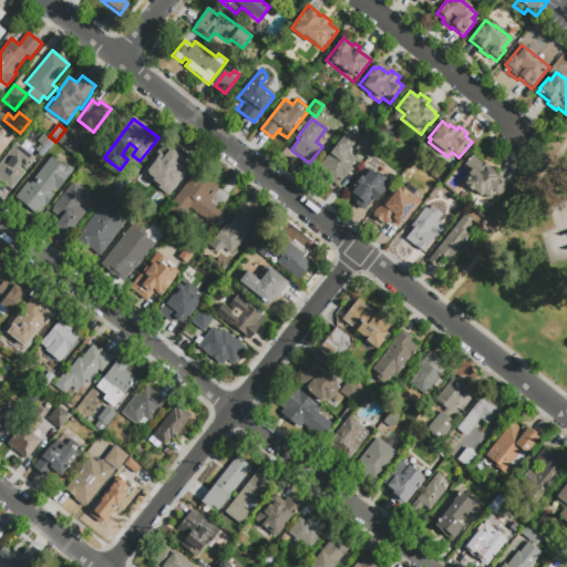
[(0,150),(10,138),(0,130),(0,150)]
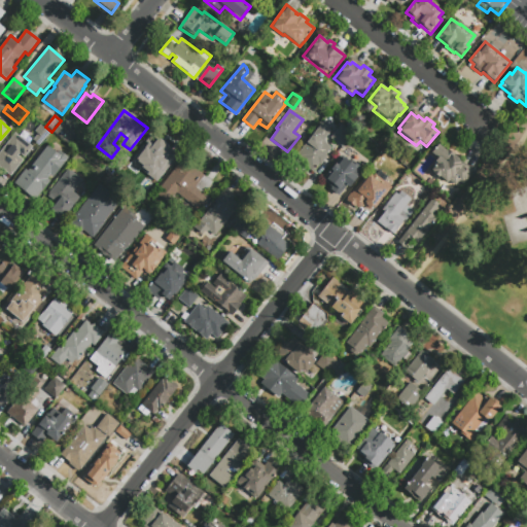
[(66,143),(51,132),(57,127),(61,121),(62,121),(70,129),(74,133),(66,143)]
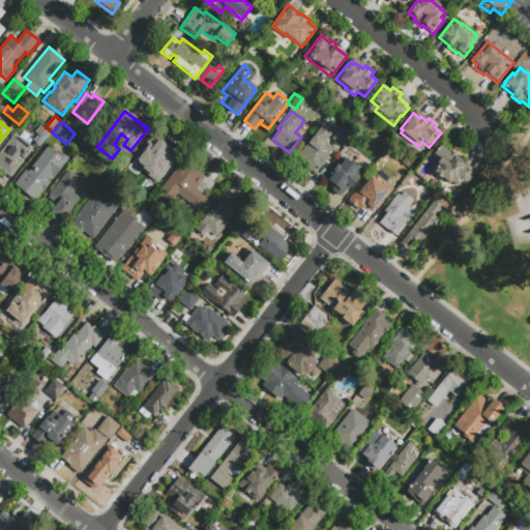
[(334,148),(316,172),(297,158),(324,124),(333,131),(325,142),(334,148)]
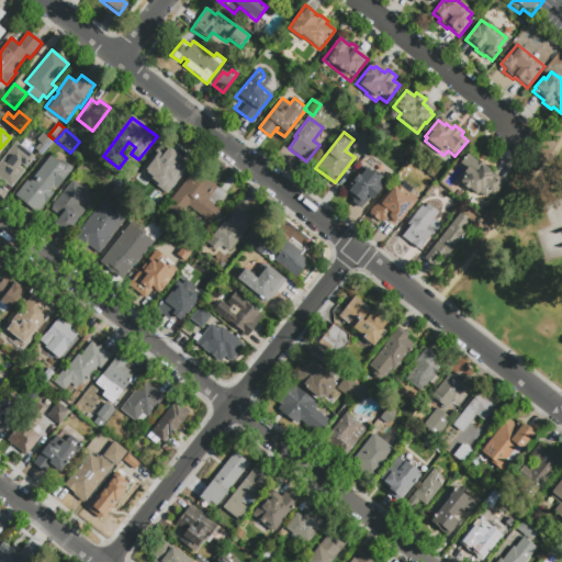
[(54,142),(42,156),(35,149),(40,144),(36,141),(43,134),(49,139),(51,138),(54,142)]
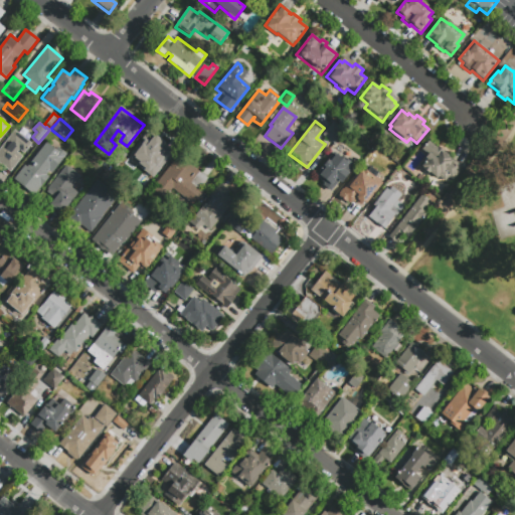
[(331,124),(343,134),(333,146),(321,136),(331,124)]
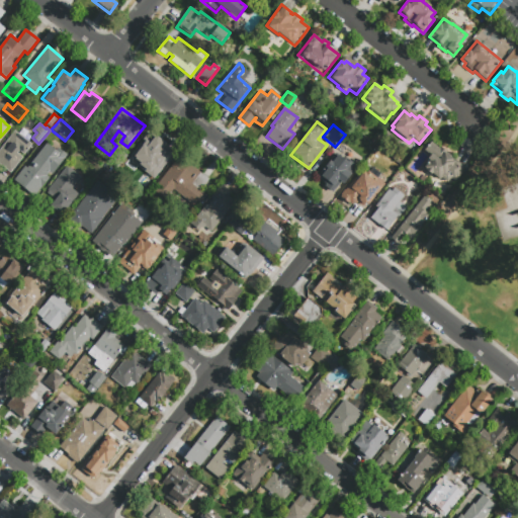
[(11,173),(0,164),(0,150),(14,132),(18,134),(18,135),(21,137),(25,132),(30,136),(26,141),(27,142),(28,142),(32,145),(31,146),(34,148),(30,152),(27,150),(24,155),(19,151),(17,154),(22,158),(11,173)]
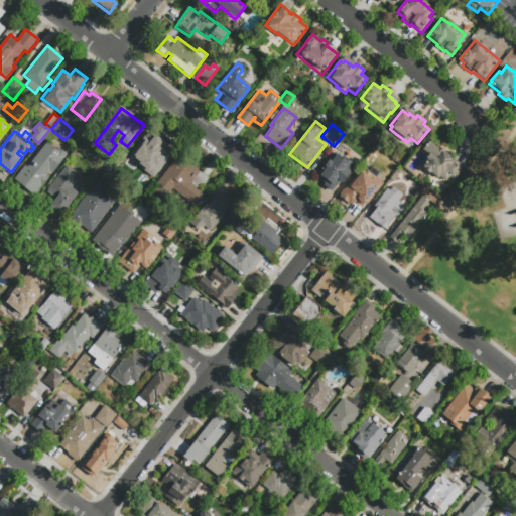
[(129,160),(147,138),(163,151),(169,156),(163,164),(157,172),(148,165),(139,177),(127,166),(131,161),(129,160)]
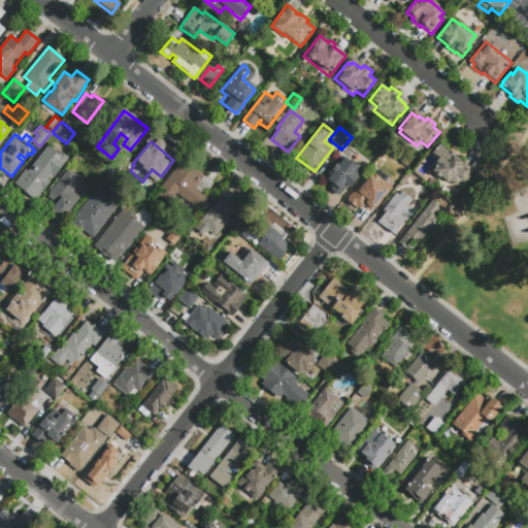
[(36,199),(15,184),(26,170),(28,171),(47,145),(58,153),(60,151),(69,158),(54,178),(51,176),(47,179),(50,182),(36,199)]
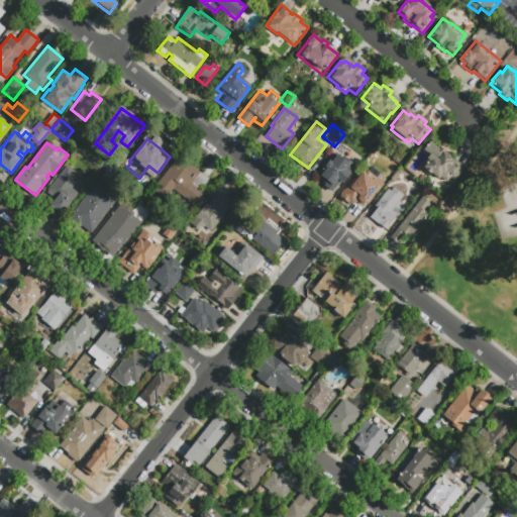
[(466,168),(456,179),(455,179),(453,182),(449,179),(446,183),(441,179),(440,181),(430,174),(429,175),(422,170),(427,163),(428,164),(432,159),(429,157),(429,158),(422,152),(430,142),(436,146),(437,145),(447,152),(446,153),(466,168)]
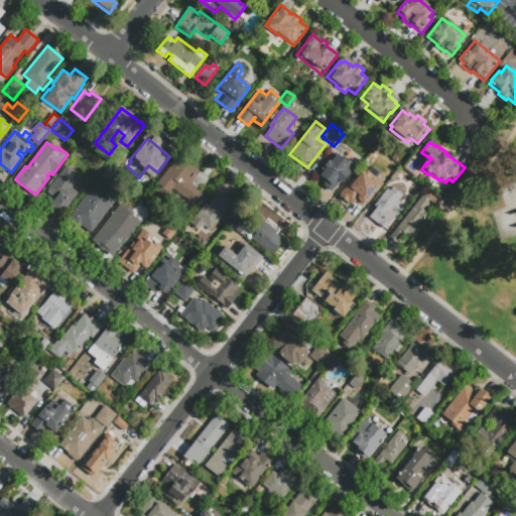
[(118,169),(109,163),(118,150),(127,157),(118,169)]
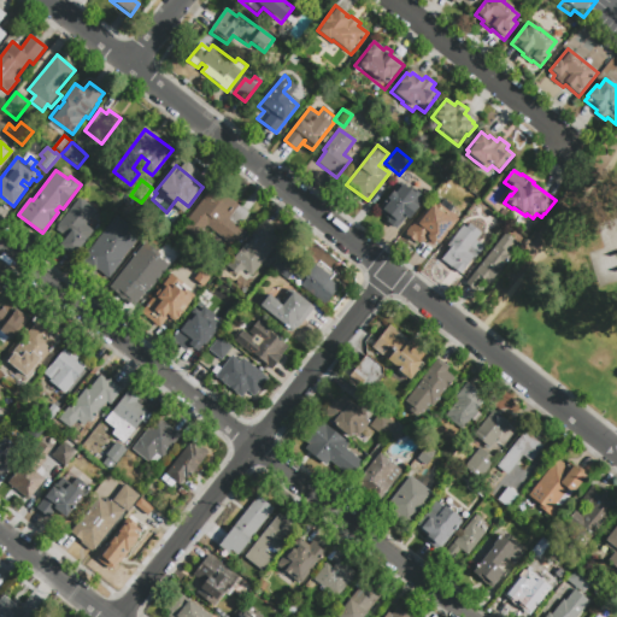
[(400,181),(412,191),(413,189),(419,195),(412,204),(418,207),(407,221),(405,218),(395,229),(387,222),(388,219),(377,210),(400,181)]
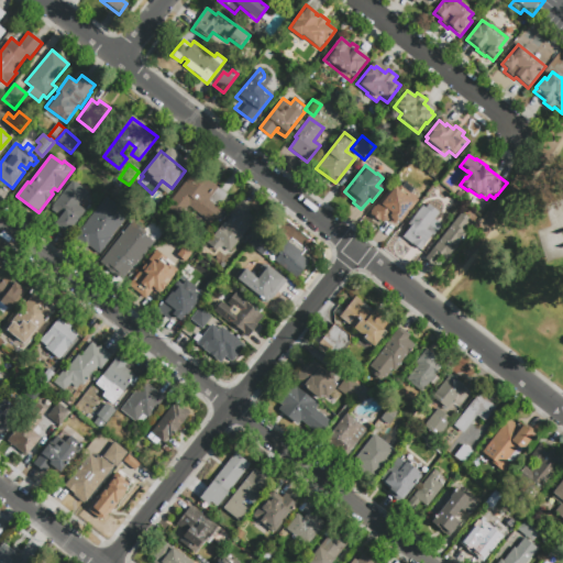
[(180,221),(166,210),(197,170),(228,195),(217,208),(223,213),(212,227),(189,209),(180,221)]
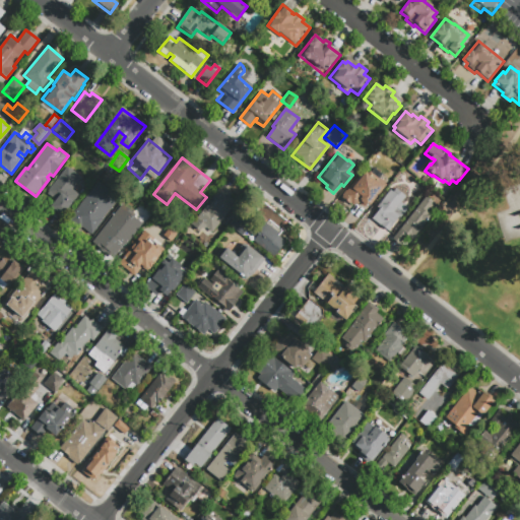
[(61,217),(52,210),(57,203),(46,194),(67,167),(81,178),(72,189),(79,195),(61,217)]
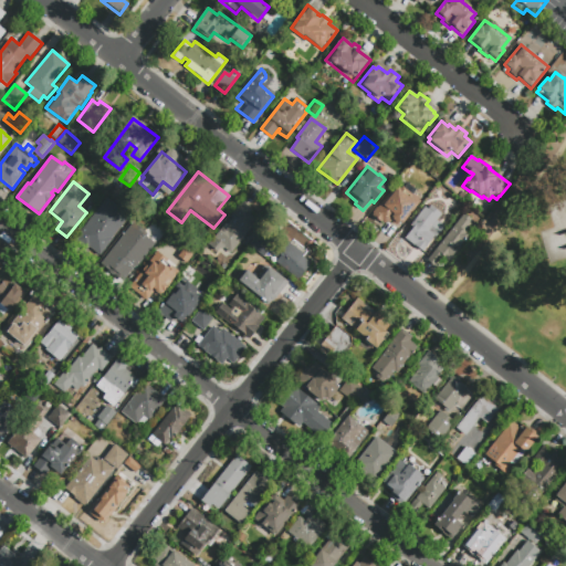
[(395,185),(417,201),(410,209),(411,210),(407,216),(406,216),(404,218),(405,219),(399,228),(389,221),(386,226),(373,216),(395,185)]
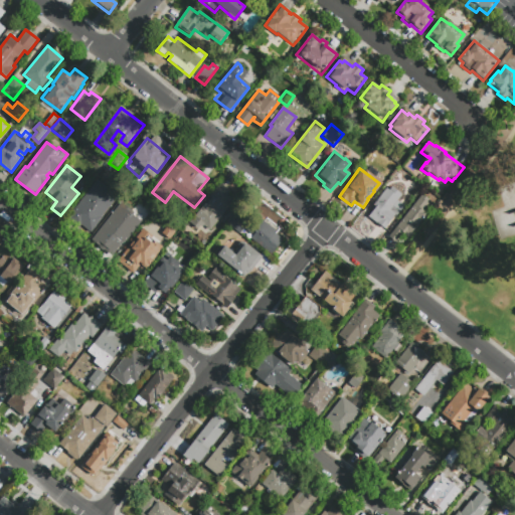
[(89,232),(82,227),(79,230),(66,219),(97,180),(107,188),(105,191),(116,199),(89,232)]
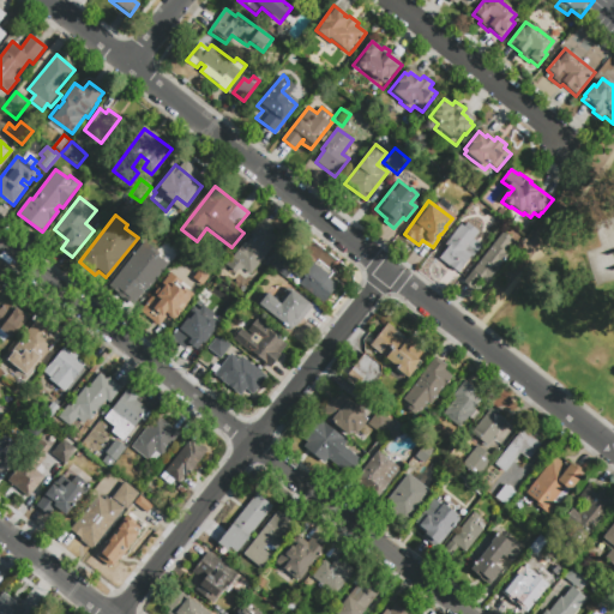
[(250,275),(242,269),(241,271),(239,270),(235,274),(226,265),(244,242),(247,245),(252,238),(250,235),(262,220),(274,228),(270,233),(277,239),(250,275)]
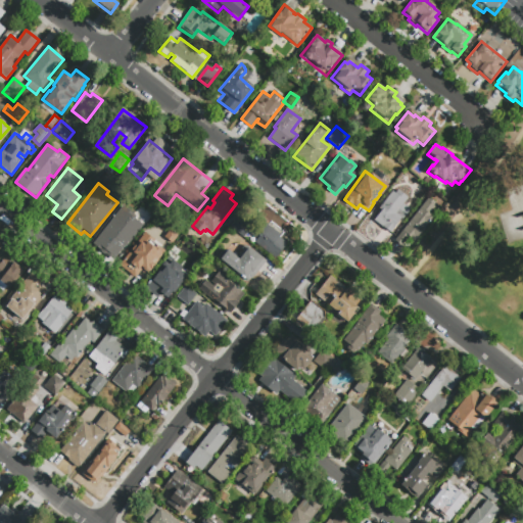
[(397,190),(408,197),(398,209),(403,215),(389,234),(373,222),(380,211),(378,209),(392,191),(395,193),(397,190)]
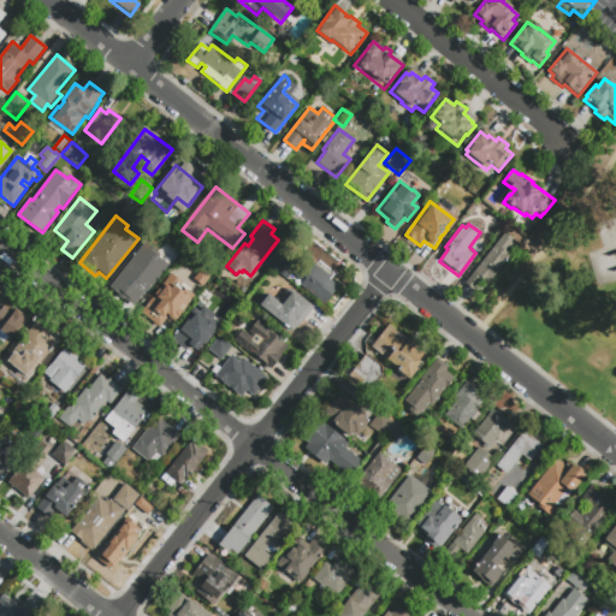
[(471,291),(461,284),(503,231),(514,238),(511,242),(513,244),(507,252),(510,255),(485,288),(478,282),(471,291)]
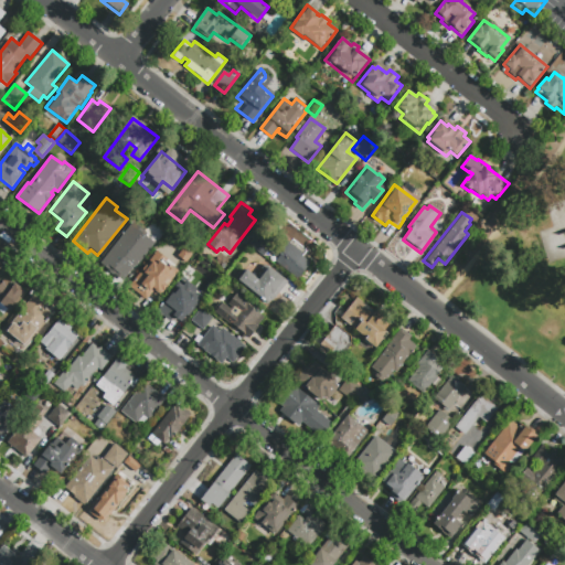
[(125,283),(114,275),(116,273),(109,267),(110,265),(104,259),(132,222),(144,231),(141,233),(155,243),(125,283)]
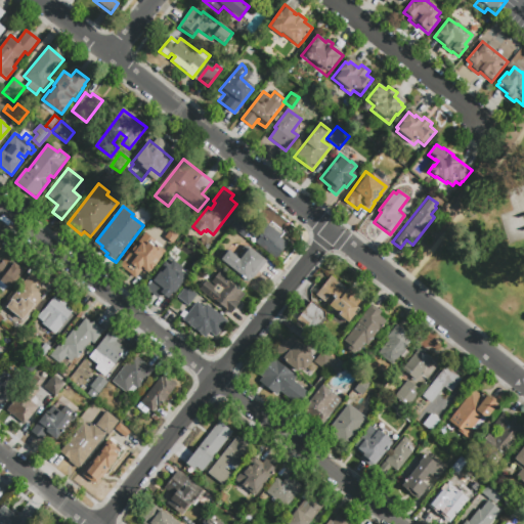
[(288,245),(275,260),(255,244),(258,239),(253,236),(263,222),(269,226),(271,223),(285,233),(280,238),(288,245)]
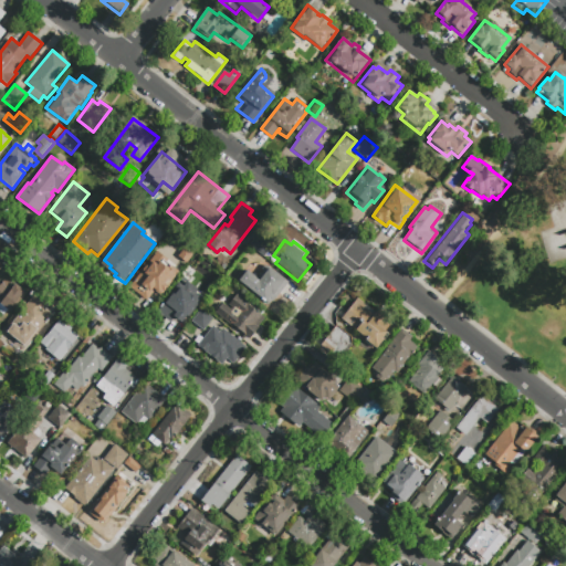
[(150,305),(143,299),(145,295),(138,290),(139,287),(133,282),(154,255),(176,273),(150,305)]
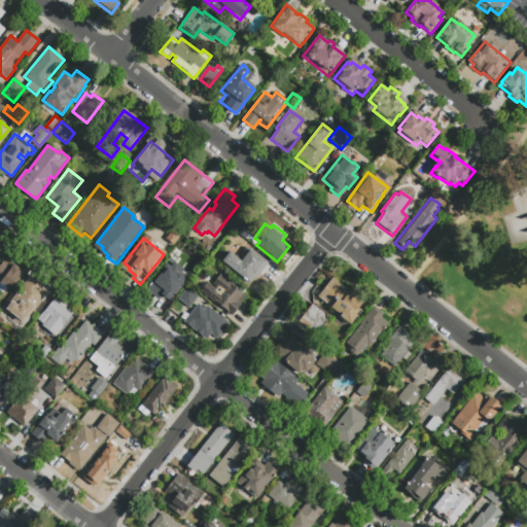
[(269,264),(257,277),(253,281),(252,281),(249,284),(241,277),(222,262),(221,261),(230,251),(240,258),(240,257),(242,256),(243,255),(244,254),(243,251),(245,248),(249,248),(269,264)]
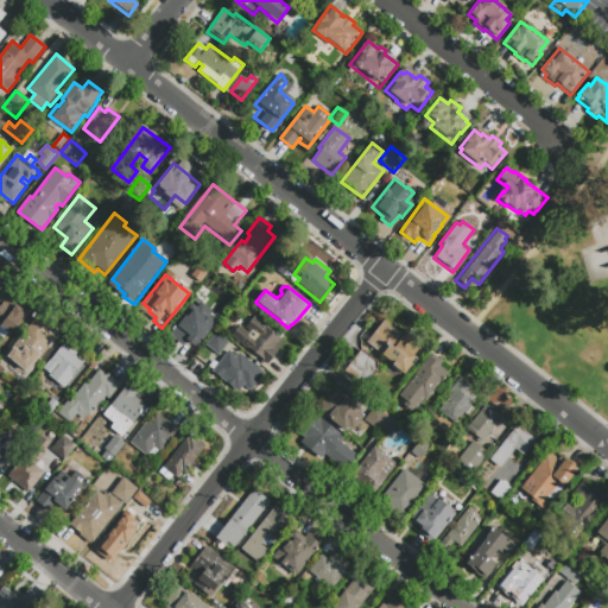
[(8,335),(7,334),(2,339),(0,336),(0,305),(6,298),(25,314),(8,335)]
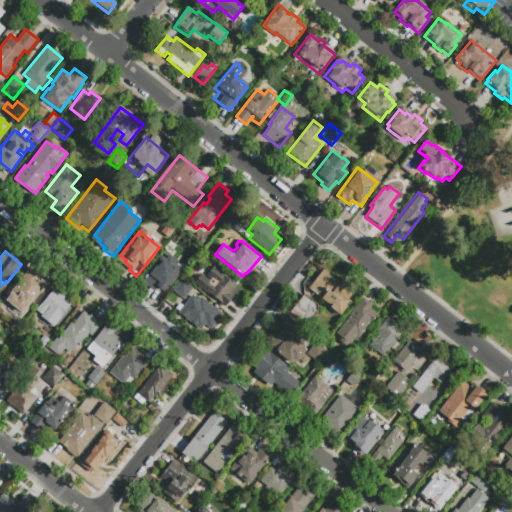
[(175,282),(164,295),(156,289),(159,285),(148,276),(164,255),(180,268),(172,279),(175,282)]
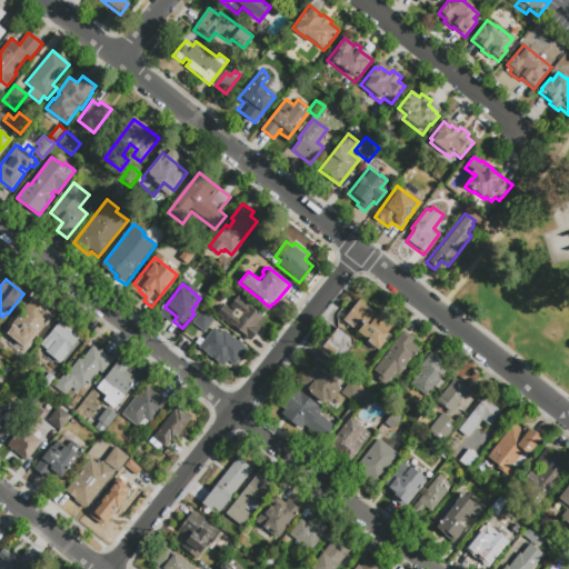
[(42,303),(41,305),(47,309),(45,310),(52,317),(27,350),(5,332),(15,319),(16,319),(26,306),(27,306),(35,297),(42,303)]
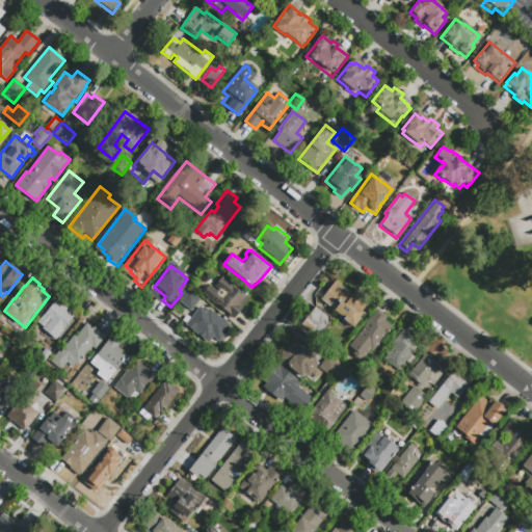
[(214,287),(222,277),(249,298),(242,308),(243,309),(235,318),(217,304),(217,306),(202,294),(204,291),(203,290),(206,286),(208,287),(209,285),(216,291),(218,289),(214,287)]
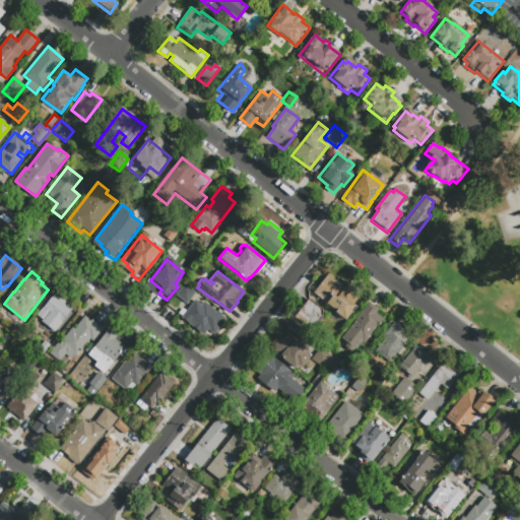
[(313,295),(329,274),(334,278),(333,281),(336,283),(335,284),(342,290),(346,285),(355,293),(349,301),(356,307),(353,312),(346,321),(313,295)]
